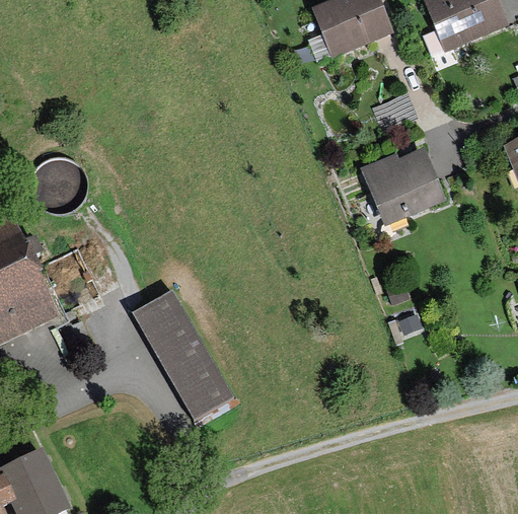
[(331,58),(393,32),(379,0),(328,0),(311,7),(331,58)]
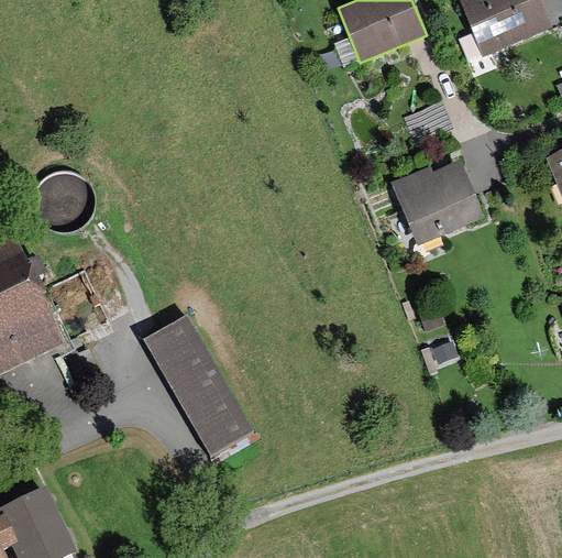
[(482,55),(552,26),(541,0),(460,0),(482,55)]
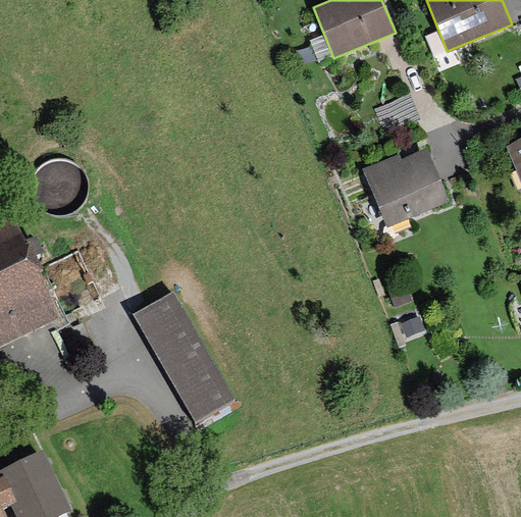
[(420,117),(410,91),(374,105),(384,132),(420,117)]
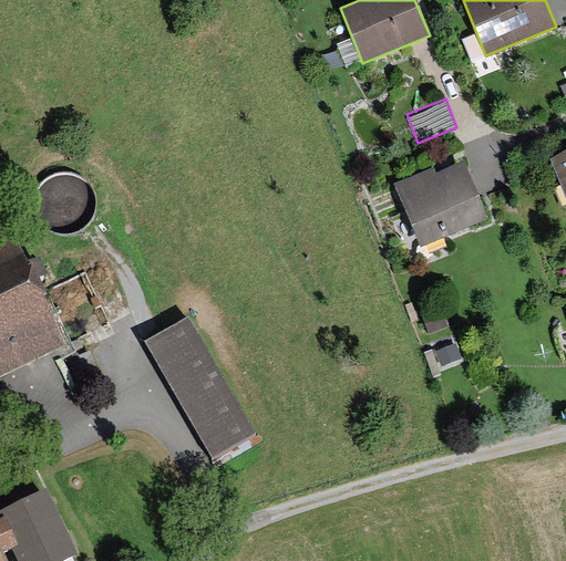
[(565,151),(549,157),(565,196),(565,151)]
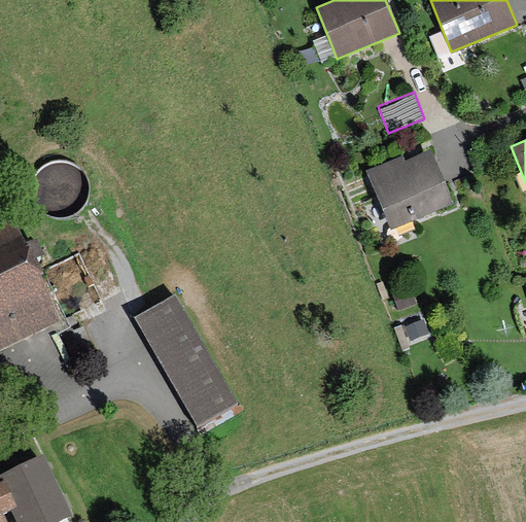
[(441,148),(448,173),(472,166),(465,141),(441,148)]
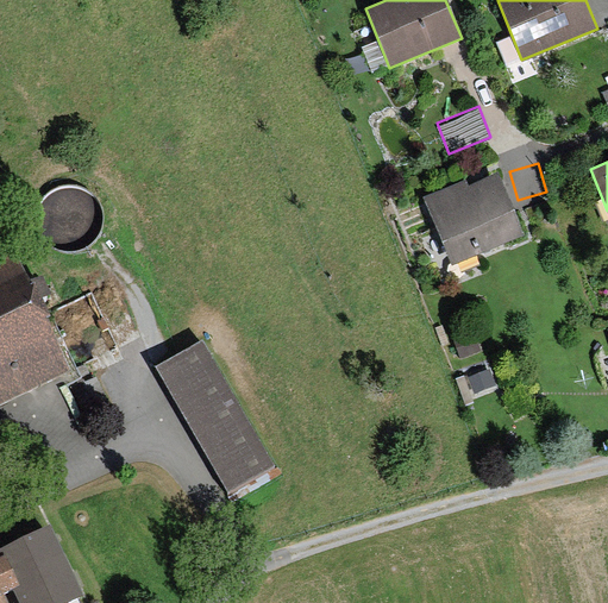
[(524,236),(497,174),(468,186),(465,178),(422,195),(451,265),(524,236)]
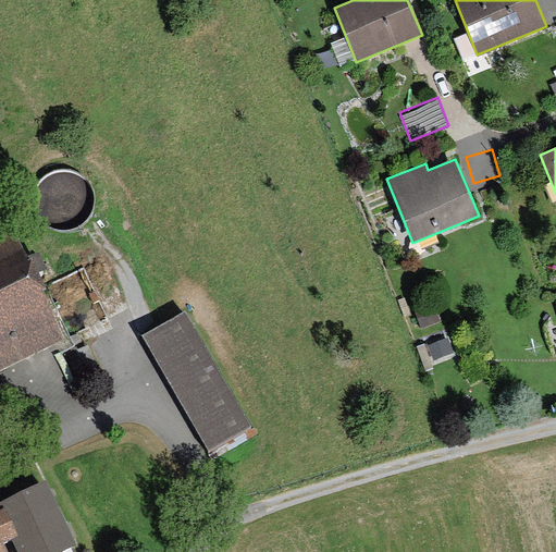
[(0,367),(62,338),(44,297),(47,295),(33,265),(28,267),(11,232),(0,237),(0,367)]
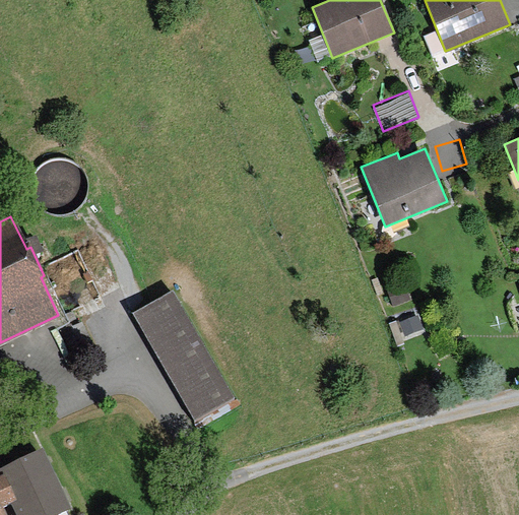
[(386,288),(392,304),(410,297),(404,281),(386,288)]
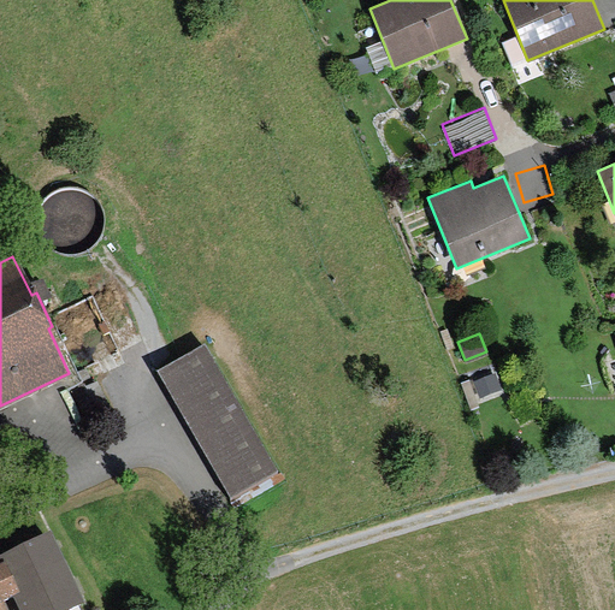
[(155,371),(229,498),(277,471),(203,344),(155,371)]
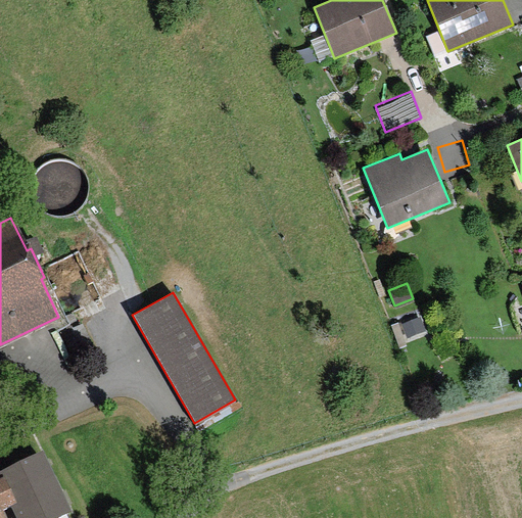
[(400,321),(407,335),(425,328),(419,314),(400,321)]
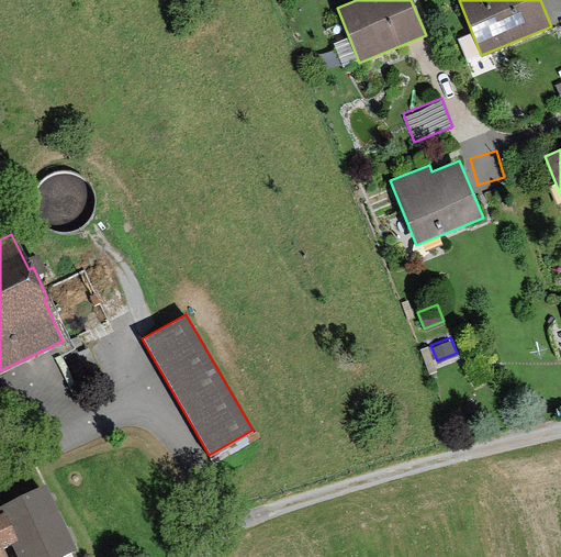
[(0,521),(12,547),(17,556),(69,556),(77,554),(46,488),(0,509),(0,521)]
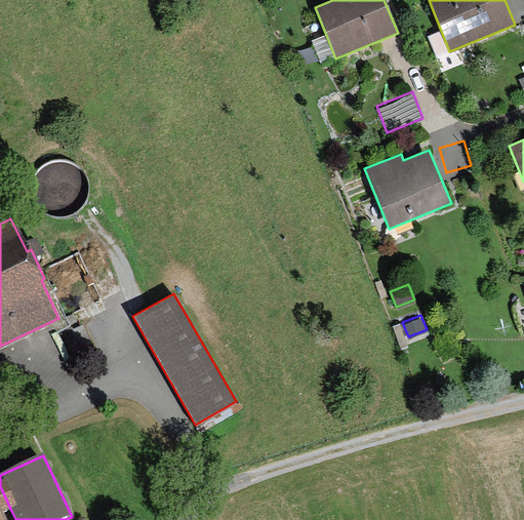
[(0,519),(5,519),(3,515),(7,513),(11,511),(0,486),(0,519)]
